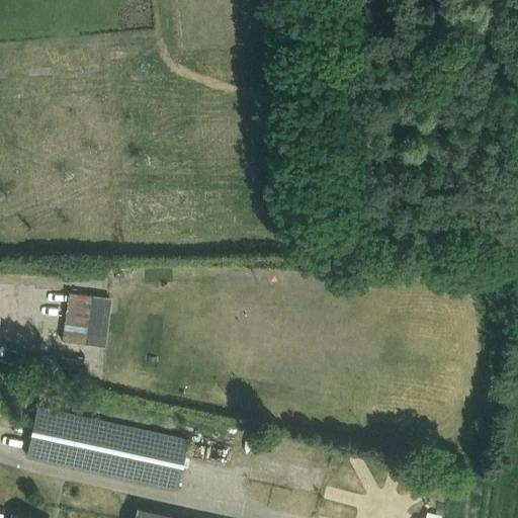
[(69,291),(62,341),(86,344),(92,294),(69,291)]
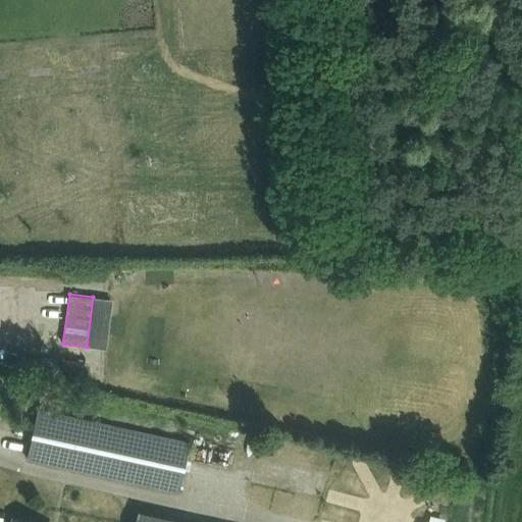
[(42,357),(40,370),(56,372),(58,360),(42,357)]
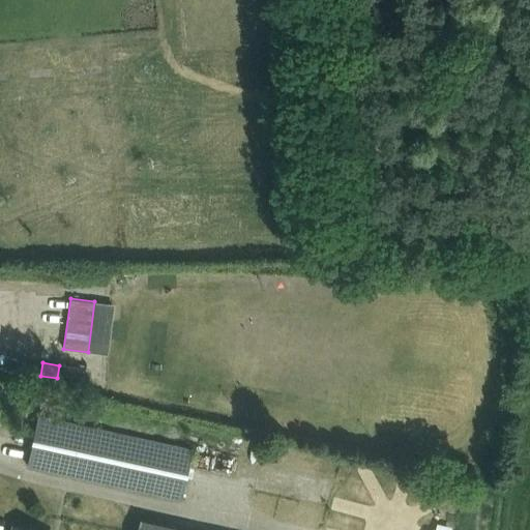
[(194,451),(58,420),(37,415),(27,465),(48,469),(182,501),(194,451)]
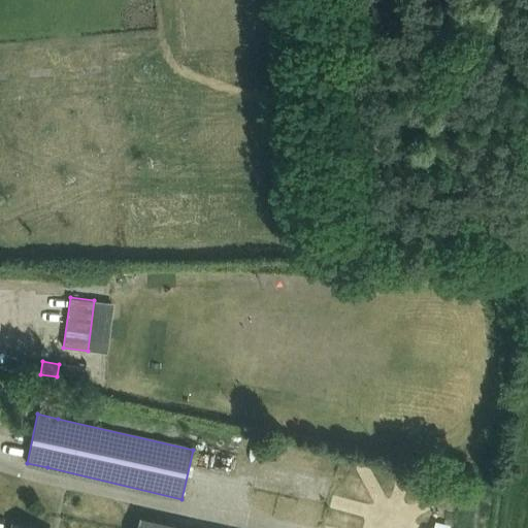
[(136,527),(185,527),(139,518),(136,527)]
